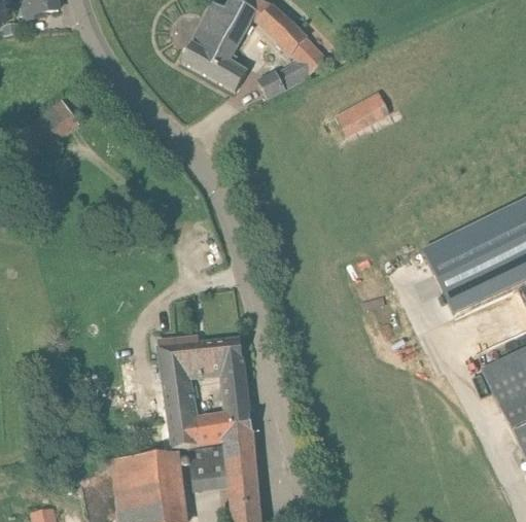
[(21,0),(14,1),(16,15),(59,7),(59,2),(59,0),(21,0)]
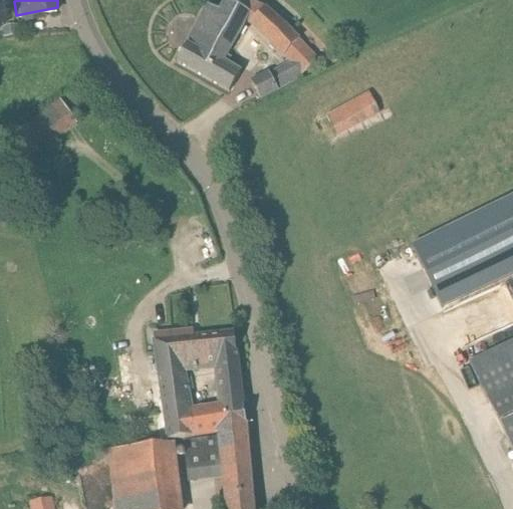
[(291,58),(269,70),(277,85),(302,71),(318,54),(286,21),(266,4),(257,0),(225,0),(221,8),(209,2),(178,59),(230,88),(241,69),(232,64),(236,57),(226,51),(246,16),(271,36),(284,51),(291,58)]
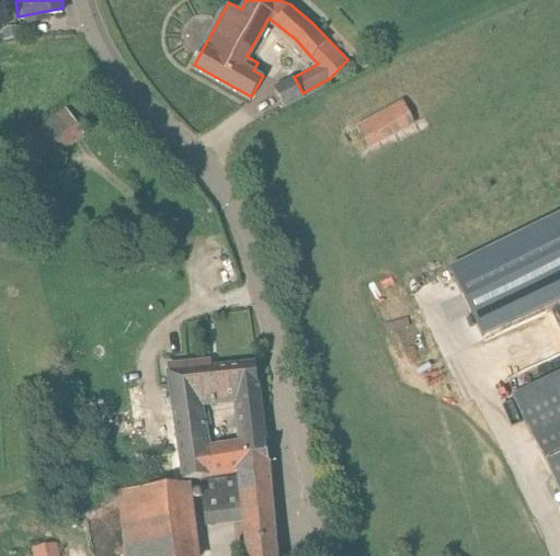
[(19,22),(3,25),(6,36),(21,33),(19,22)]
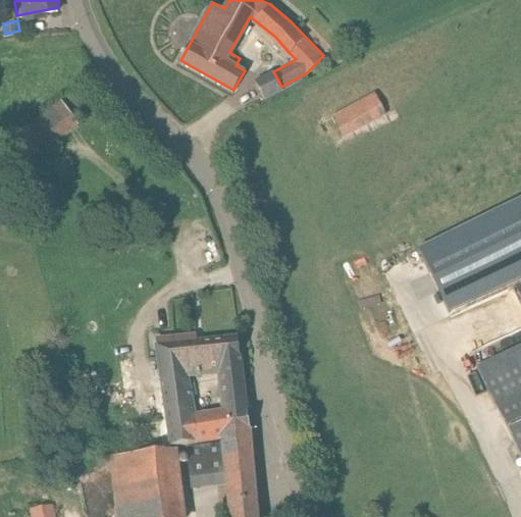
[(256,81),(264,96),(267,94),(281,87),(273,71),(256,81)]
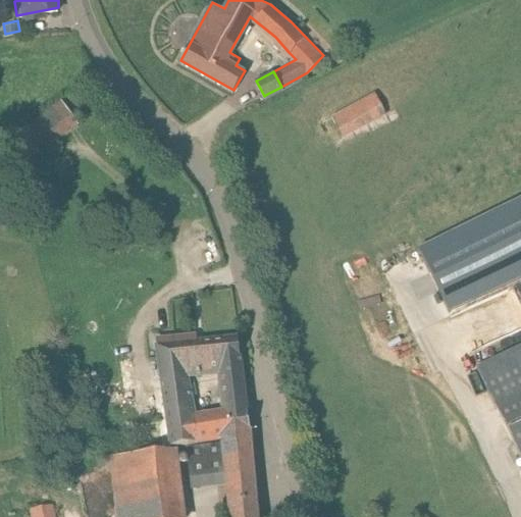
[(375,91),(332,114),(344,135),(386,111),(375,91)]
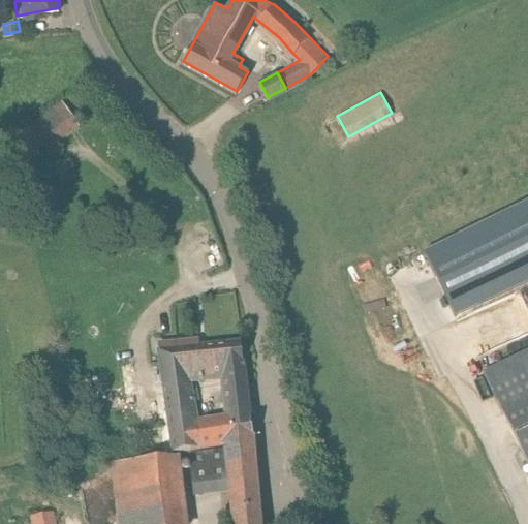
[(63,100),(6,141),(22,162),(79,122),(63,100)]
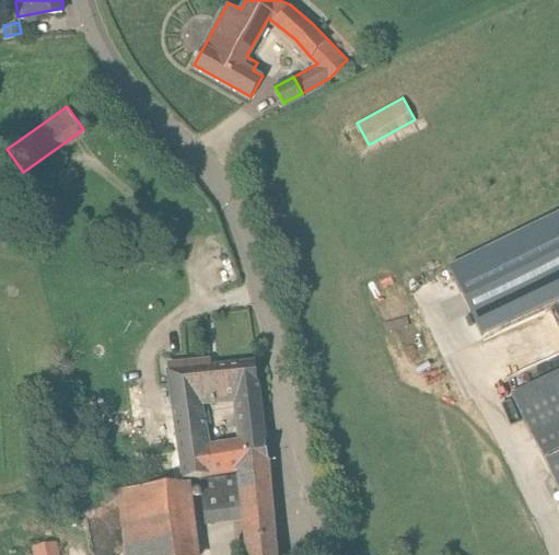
[(558,210),(450,265),(482,332),(558,293),(558,210)]
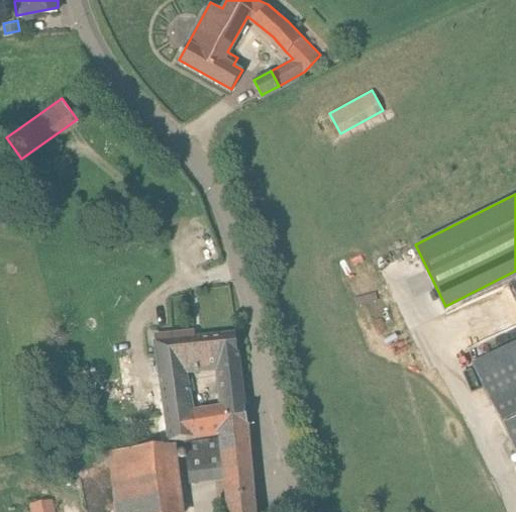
[(195,434),(196,434),(196,433),(221,429),(247,425),(236,330),(196,335),(195,328),(155,332),(161,370),(171,437),(195,434)]
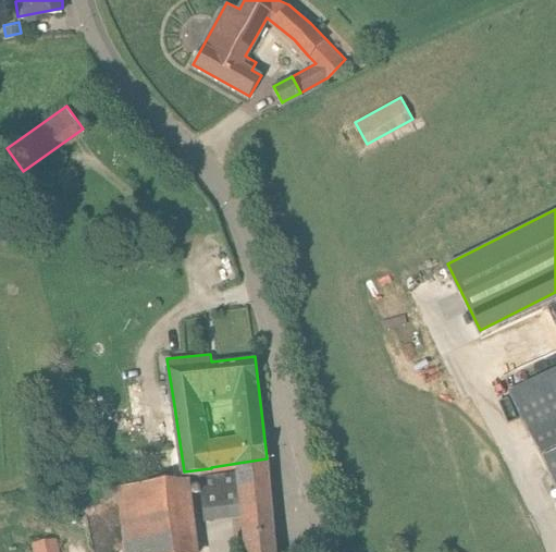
[(555,370),(510,392),(529,430),(555,486),(555,370)]
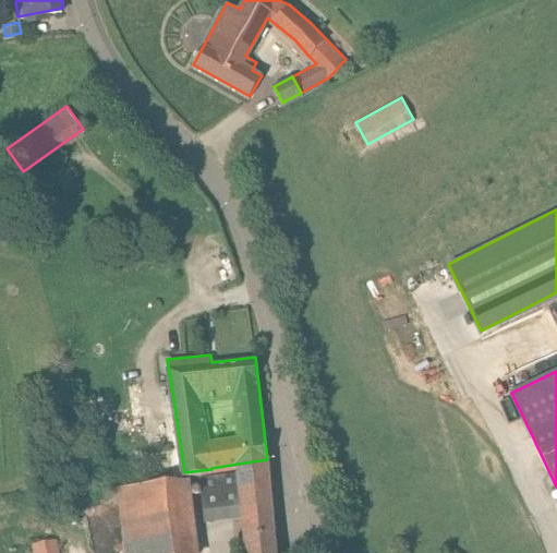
[(276,552),(268,466),(267,459),(239,464),(240,469),(200,473),(204,520),(244,516),(247,552),(276,552)]
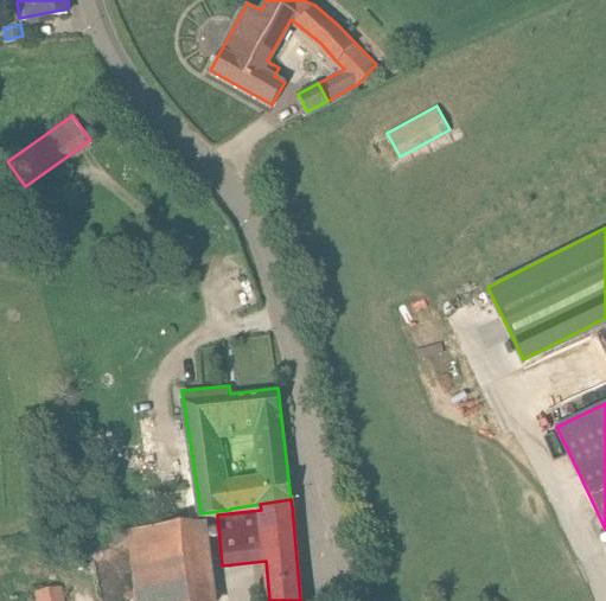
[(129,525),(131,531),(136,600),(211,600),(203,519),(129,525)]
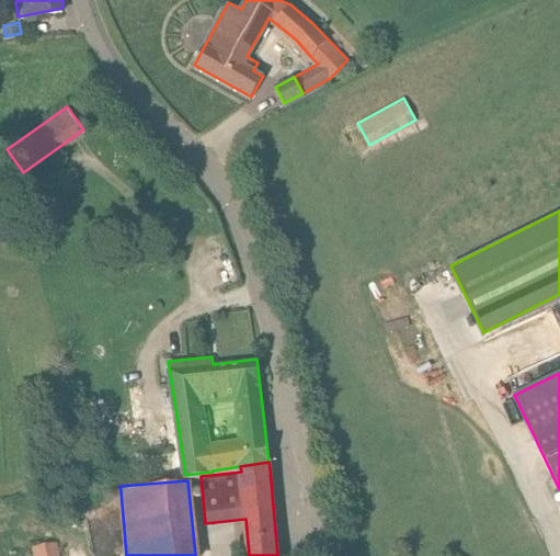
[(59,555),(56,540),(35,544),(36,555),(59,555)]
